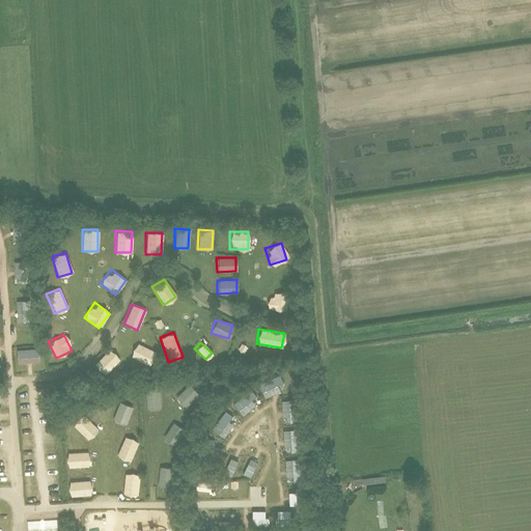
[(134,343),(129,358),(150,365),(156,351),(134,343)]
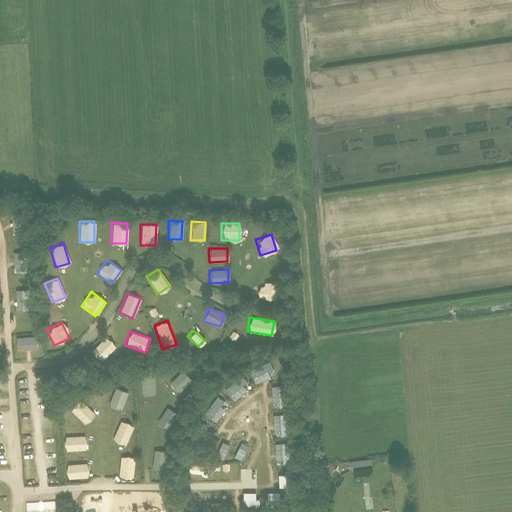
[(35,349),(34,335),(13,337),(14,350),(35,349)]
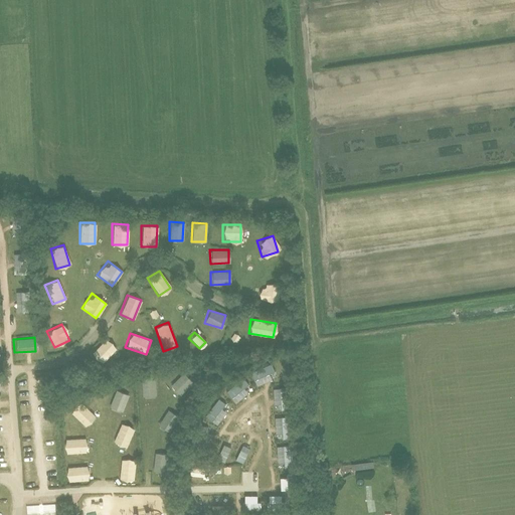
[(101,363),(115,349),(105,339),(91,353),(101,363)]
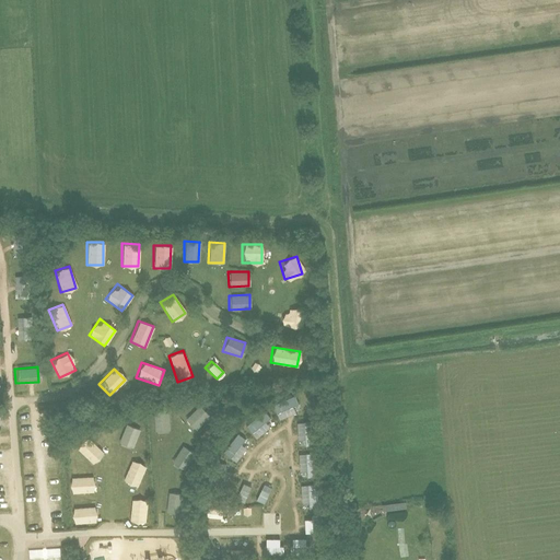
[(276,418),(291,415),(289,406),(295,404),(294,397),(272,401),(276,418)]
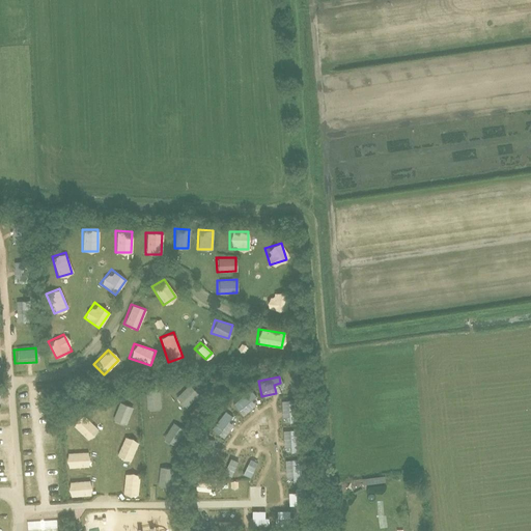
[(185,408),(198,393),(189,383),(174,397),(185,408)]
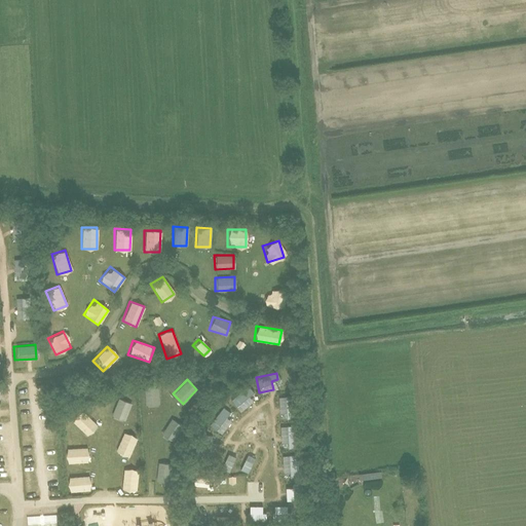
[(143,386),(144,405),(158,404),(157,385),(143,386)]
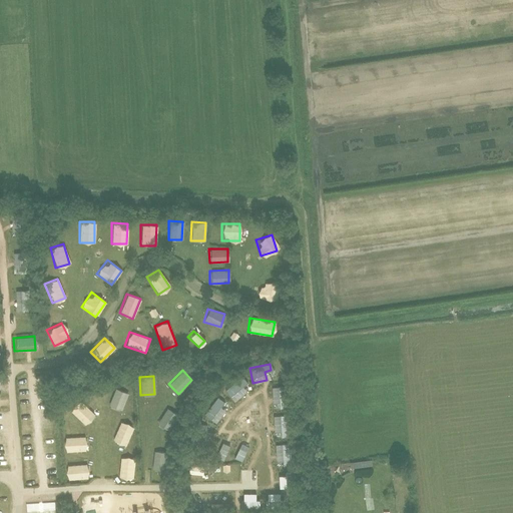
[(245,391),(240,386),(245,382),(239,376),(223,390),(232,401),(245,391)]
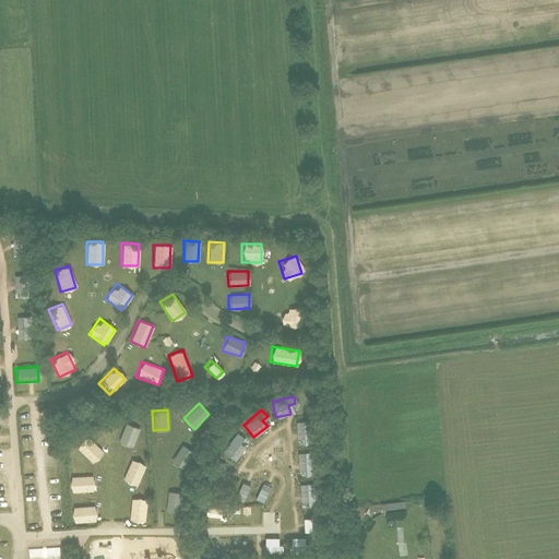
[(117,441),(131,448),(139,428),(125,423),(117,441)]
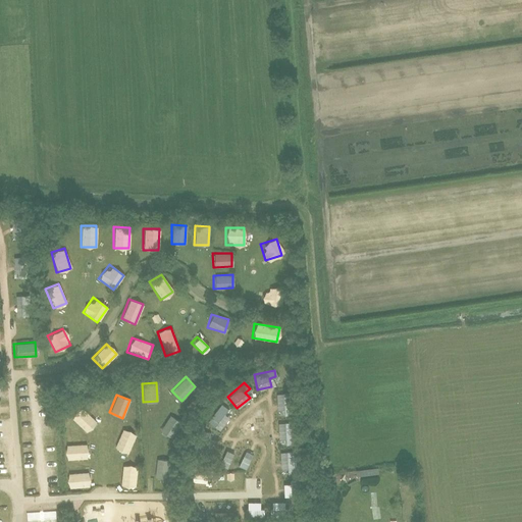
[(223,422),(219,418),(226,408),(219,403),(206,421),(218,430),(223,422)]
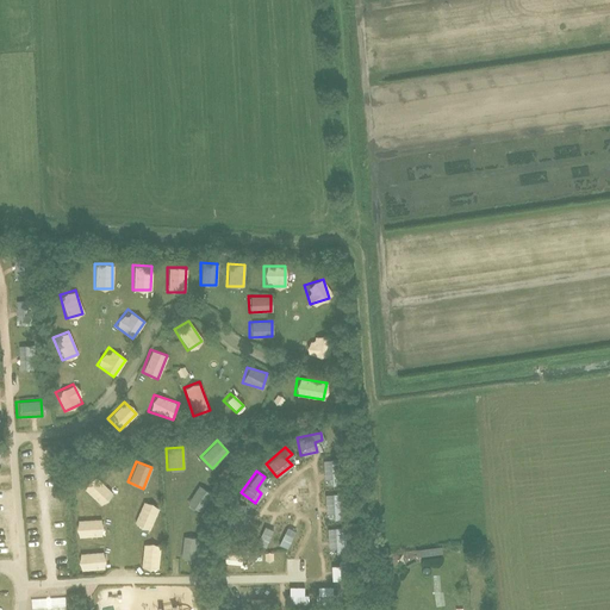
[(93,477),(82,489),(100,504),(111,492),(93,477)]
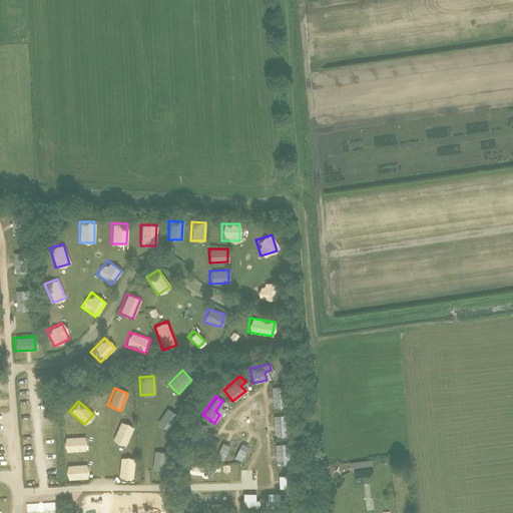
[(155,424),(165,430),(175,413),(165,407),(155,424)]
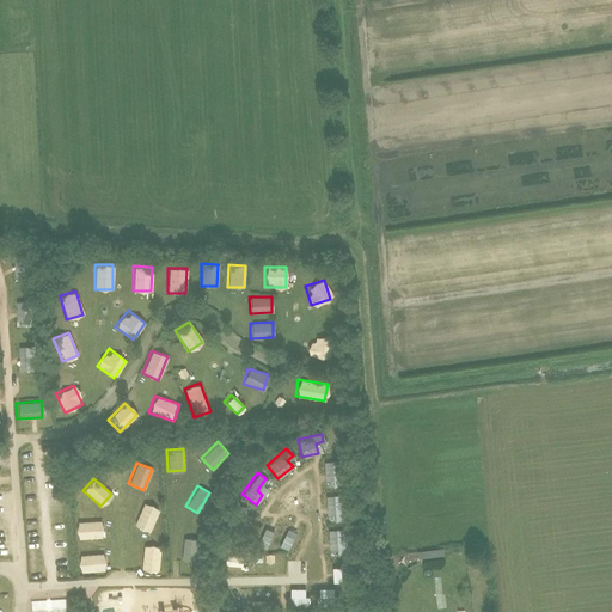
[(141,503),(134,527),(151,532),(158,508),(141,503)]
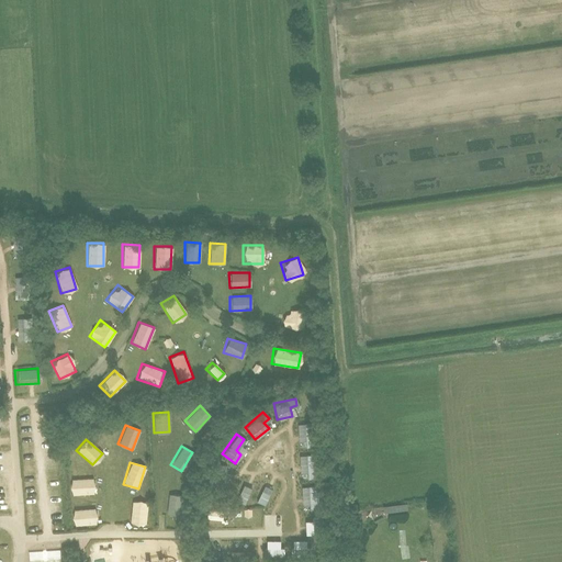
[(223,472),(224,465),(214,464),(210,486),(226,490),(229,473),(223,472)]
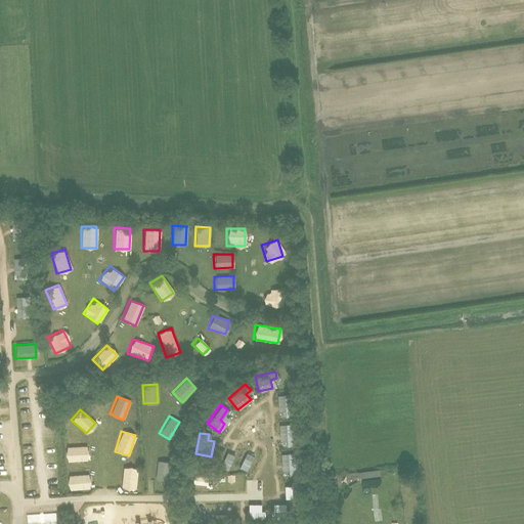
[(64,461),(86,461),(86,445),(64,446),(64,461)]
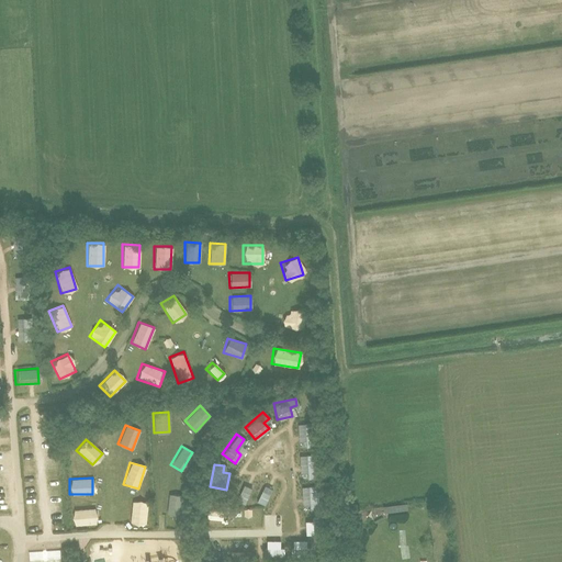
[(239,490),(234,501),(243,505),(248,494),(239,490)]
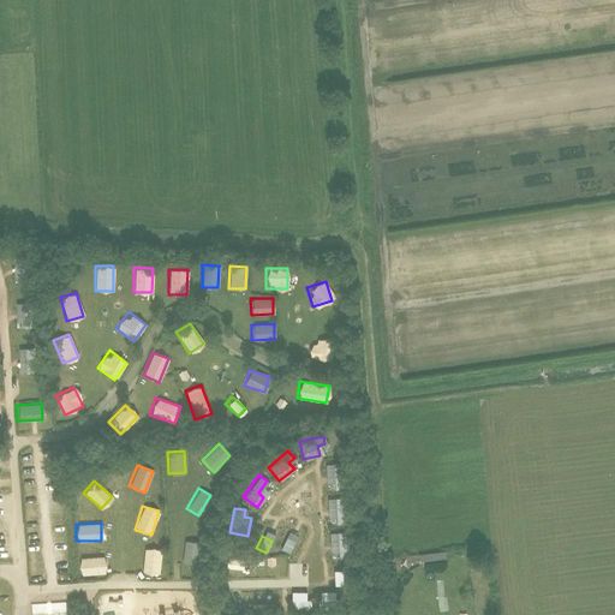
[(287,553),(293,542),(285,537),(279,548),(287,553)]
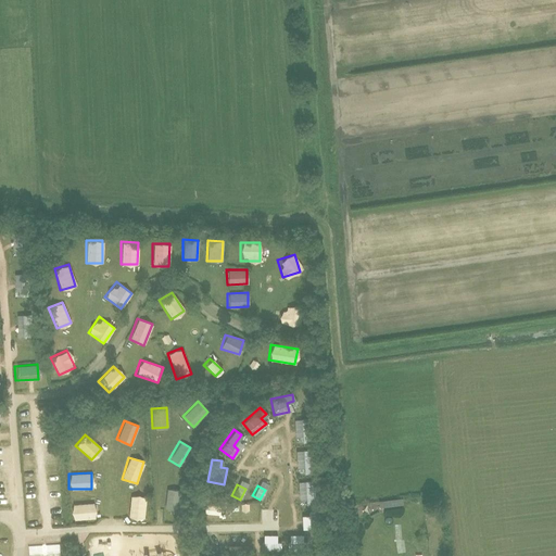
[(165,490),(166,507),(176,507),(175,489),(165,490)]
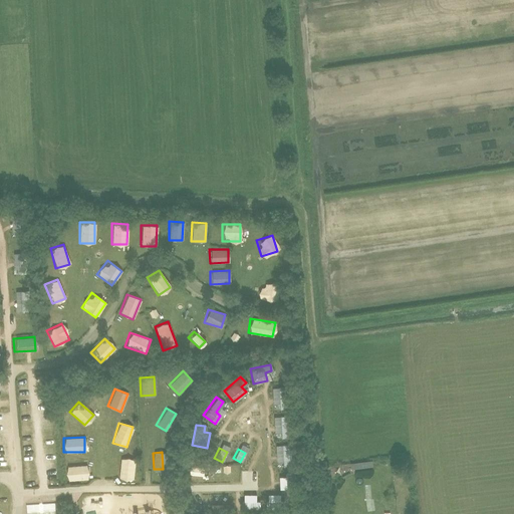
[(135,459),(120,457),(117,478),(133,480),(135,459)]
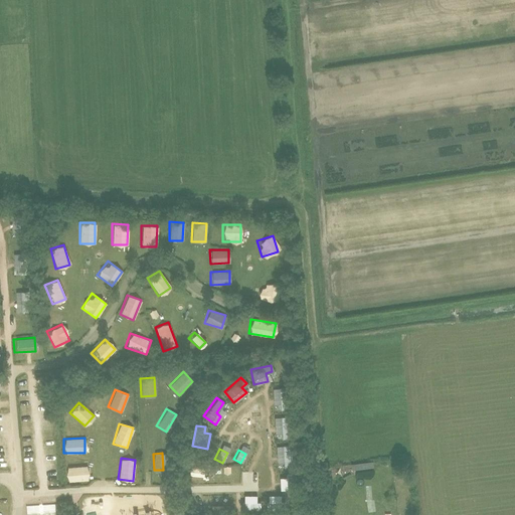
[(65,482),(87,481),(86,466),(64,467),(65,482)]
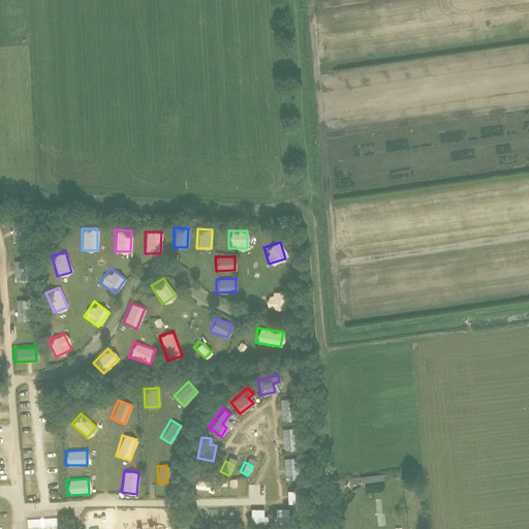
[(191,488),(206,488),(206,479),(191,479),(191,488)]
